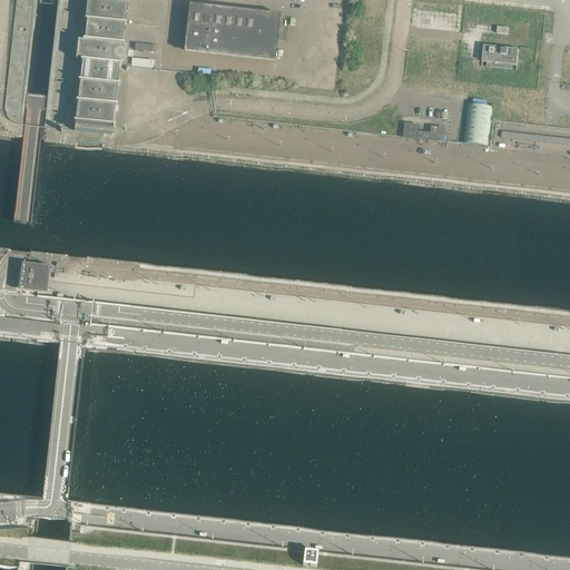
[(20,129),(25,120),(37,0),(17,0),(3,108),(6,117),(9,124),(20,129)]
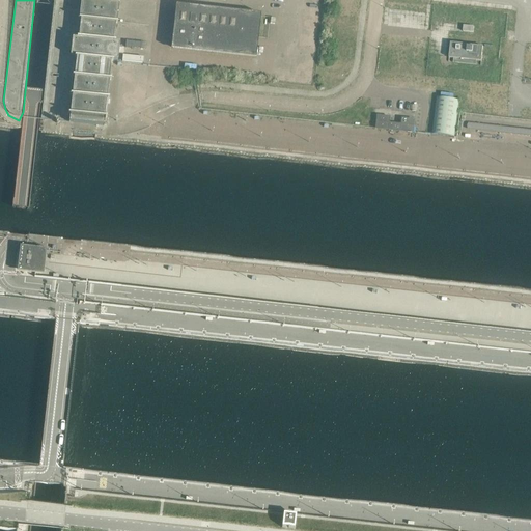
[(68,122),(104,127),(105,121),(111,60),(117,60),(118,54),(119,47),(119,44),(113,43),(115,24),(117,24),(117,23),(117,22),(119,3),(117,3),(117,0),(80,0),(79,19),(80,19),(78,38),(72,37),(70,55),(76,56),(70,113),(70,118),(68,120),(68,122)]
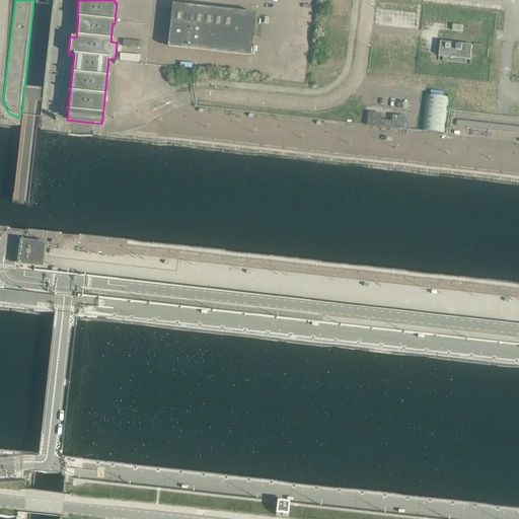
[(167,48),(227,55),(249,57),(254,13),(171,4),(167,48)]
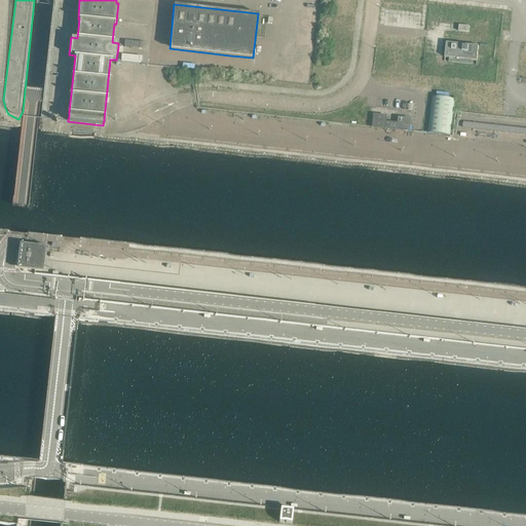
[(478,46),(446,42),(445,58),(449,58),(449,63),(472,65),(472,60),(477,61),(478,46)]
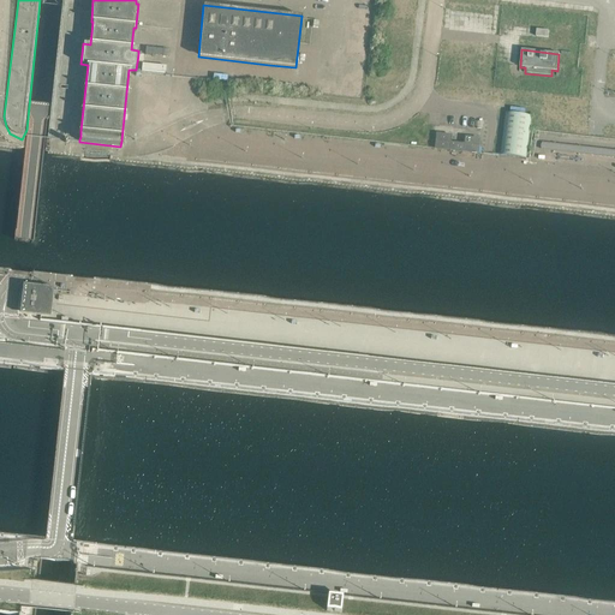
[(143,63),(142,69),(165,72),(166,66),(143,63)]
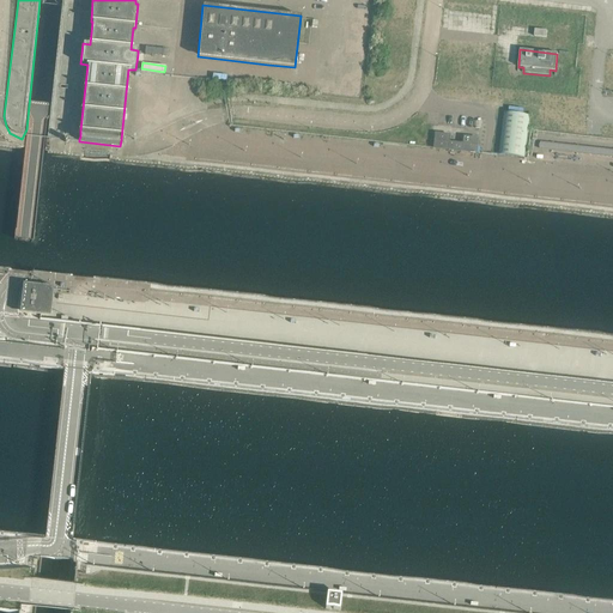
[(529,115),(503,113),(498,155),(525,158),(529,115)]
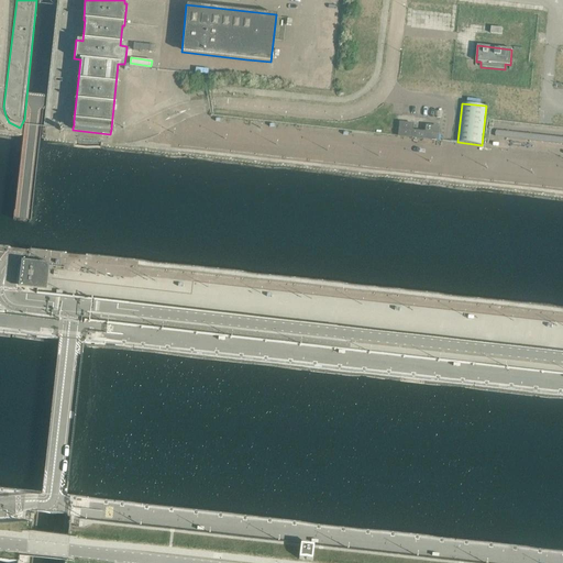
[(399,123),(398,136),(438,140),(439,128),(426,125),(424,132),(411,131),(412,124),(399,123)]
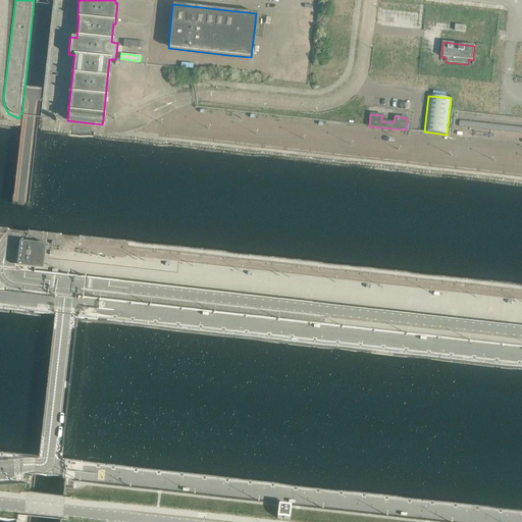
[(18,249),(16,266),(19,267),(20,267),(43,269),(45,250),(45,247),(46,246),(46,245),(24,243),(19,242),(19,243),(18,248),(18,249)]
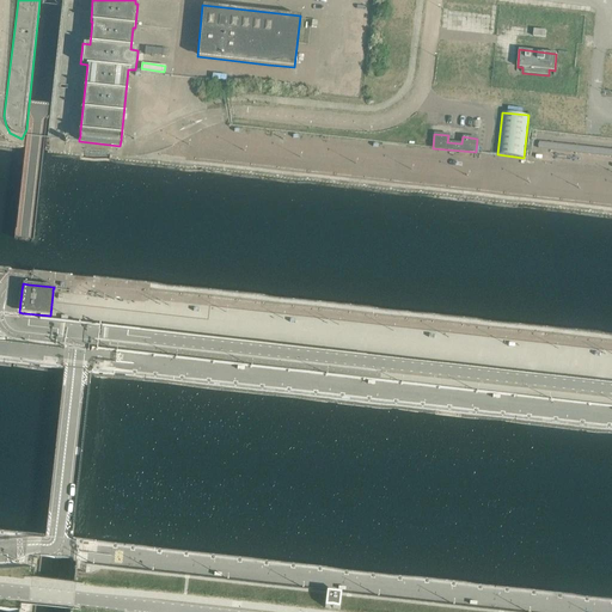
[(325,594),(324,606),(340,609),(341,595),(341,593),(326,591),(326,592),(325,593),(325,594)]
